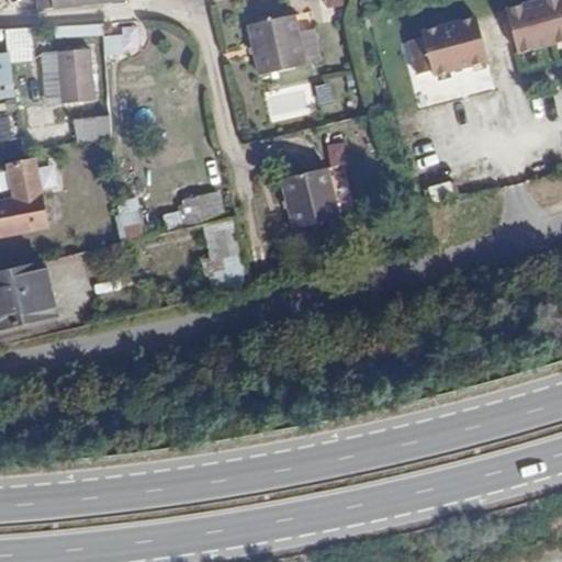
[(54,0),(56,11),(103,1),(107,0),(54,0)]
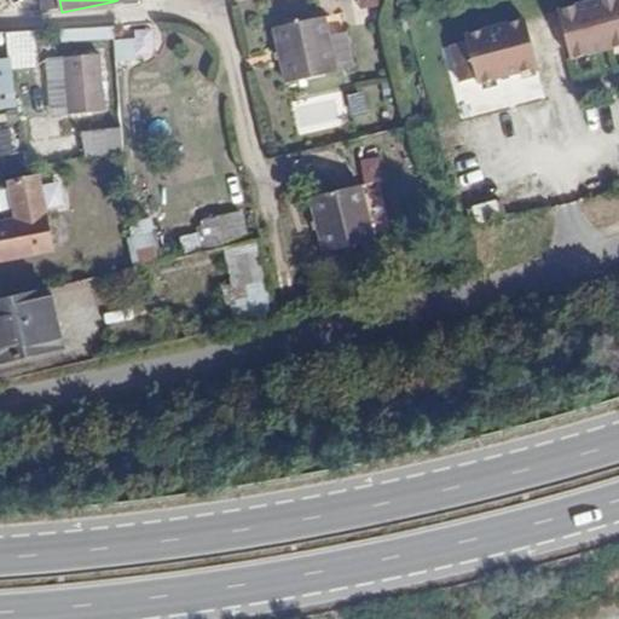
[(358,0),(360,11),(381,7),(380,0),(358,0)]
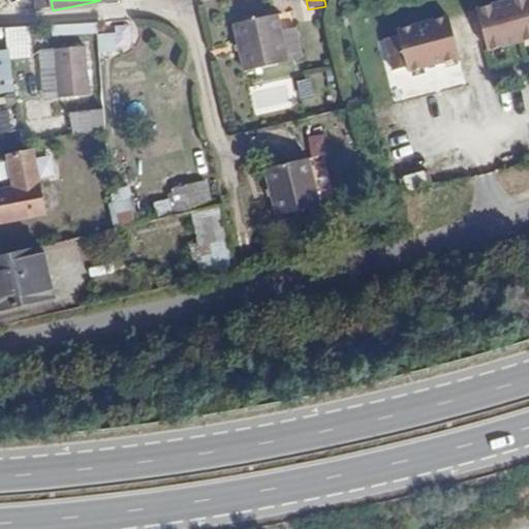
[(528,0),(498,0),(476,6),(489,52),(528,40),(528,0)]
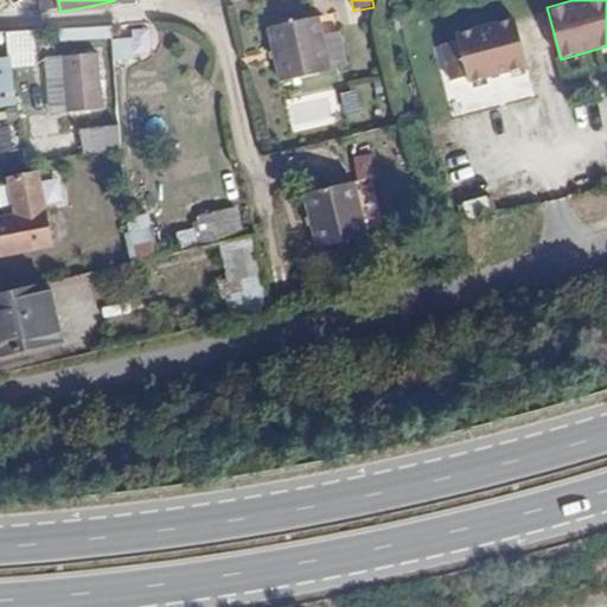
[(320,13),(270,24),(283,78),(331,69),(320,13)]
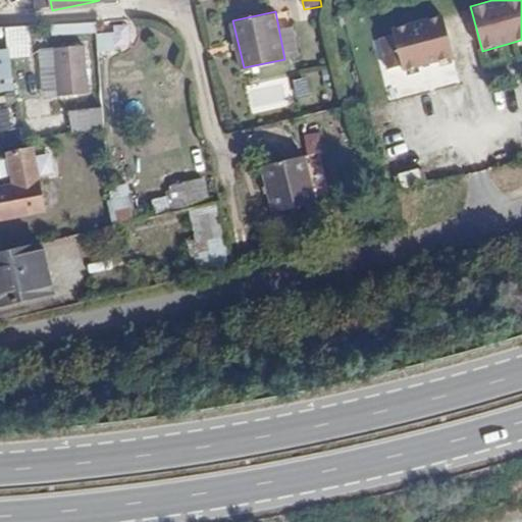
[(442,14),(389,29),(402,73),(455,59),(442,14)]
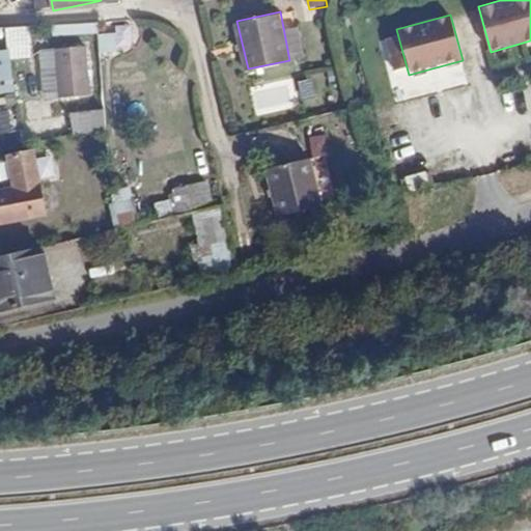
[(291,58),(304,56),(298,29),(285,31),(291,58)]
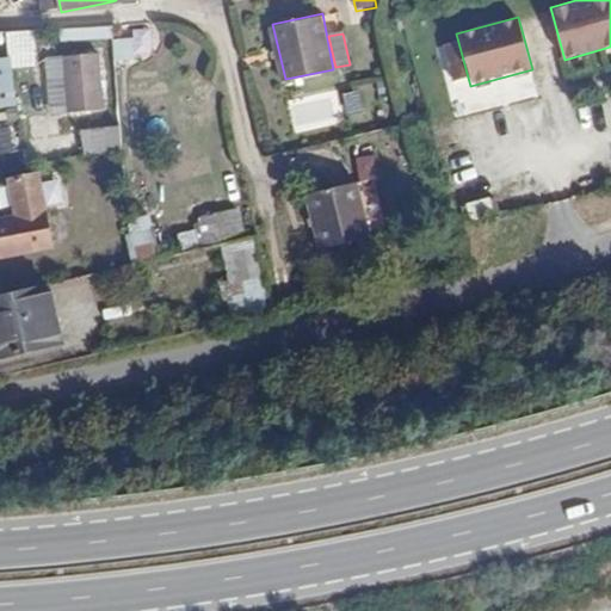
[(0,60),(10,59),(6,35),(0,35),(0,60)]
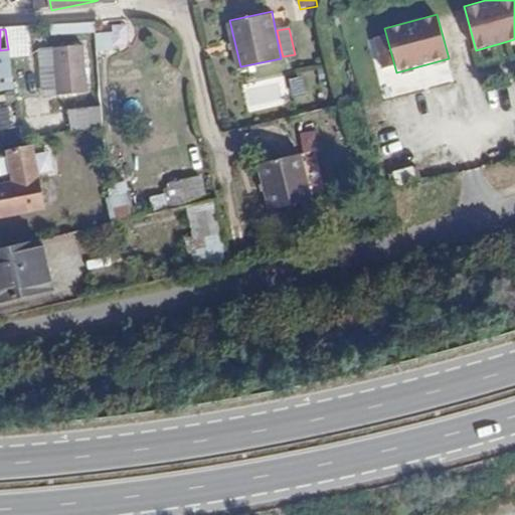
[(96,33),(96,49),(115,48),(115,32),(96,33)]
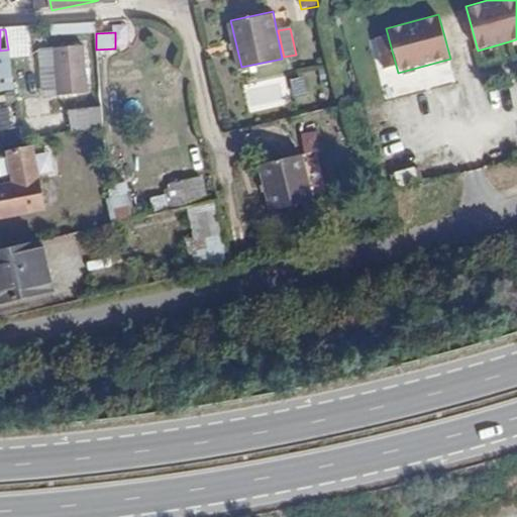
[(86,47),(61,49),(65,95),(90,92),(86,47)]
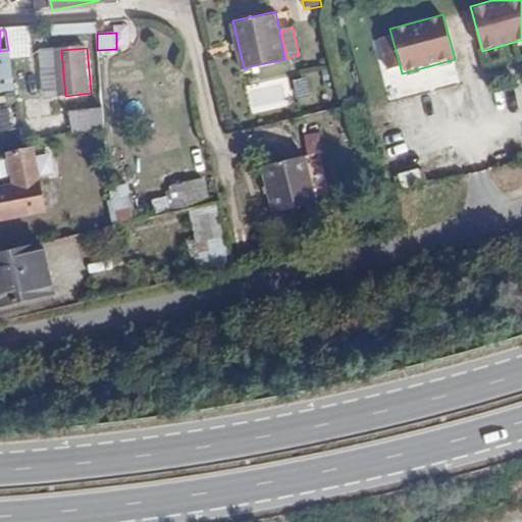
[(72,131),(105,125),(102,105),(69,110),(72,131)]
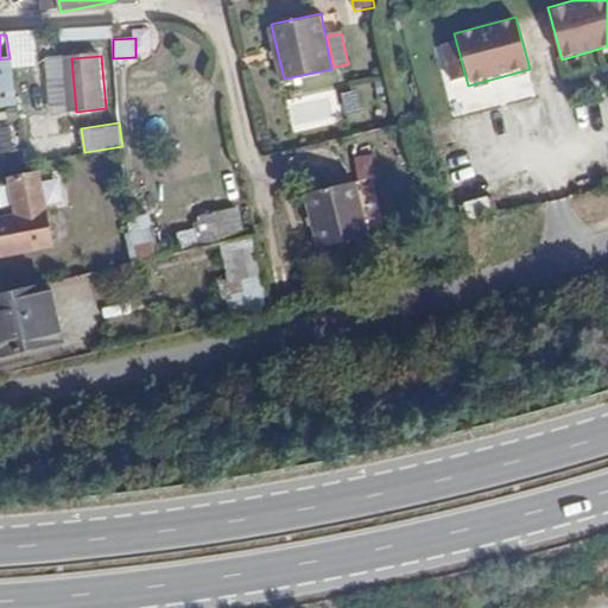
[(8,125),(0,127),(0,153),(16,149),(8,125)]
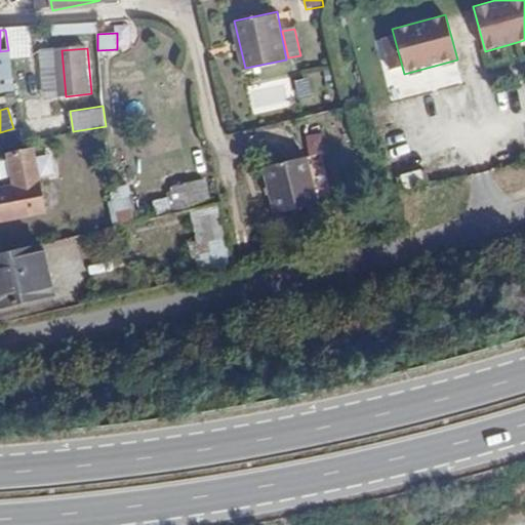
[(309,154),(324,153),(323,132),(307,133),(309,154)]
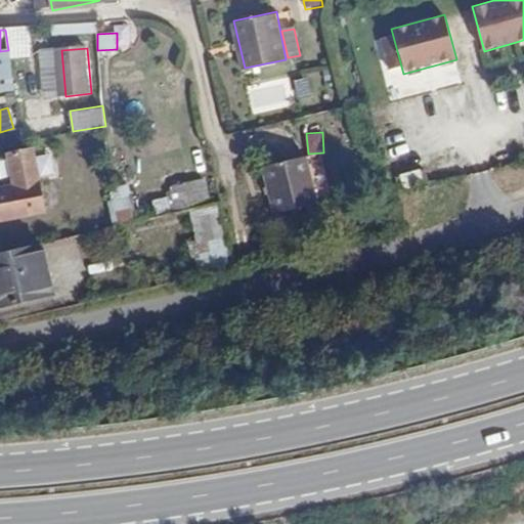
[(35,153),(0,158),(0,164),(4,189),(40,182),(35,153)]
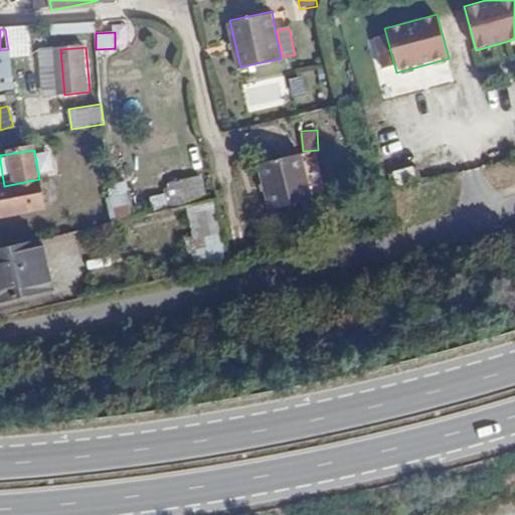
[(302,152),(261,160),(271,208),(312,198),(302,152)]
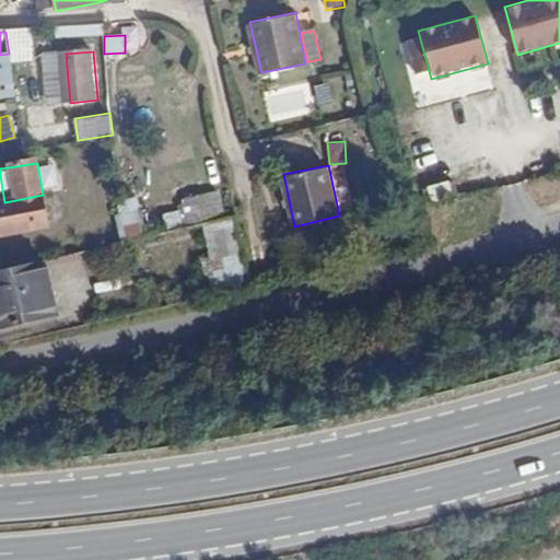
[(450,178),(427,187),(432,201),(455,194),(450,178)]
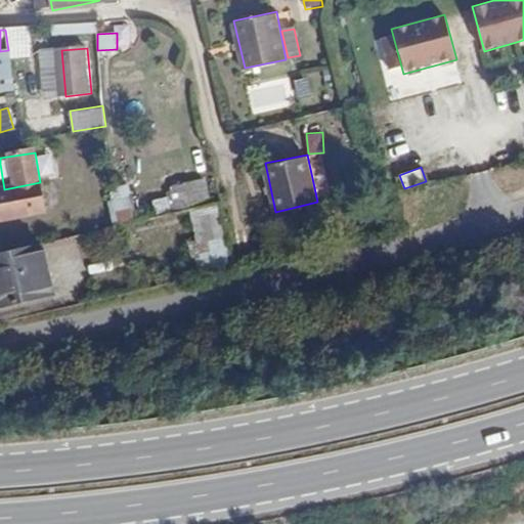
[(40,182),(4,189),(0,189),(0,221),(45,213),(40,182)]
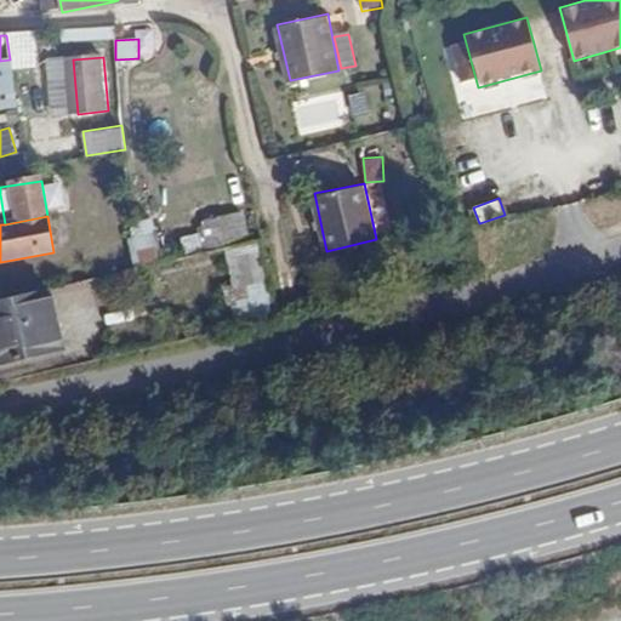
[(135,267),(163,262),(155,218),(127,223),(135,267)]
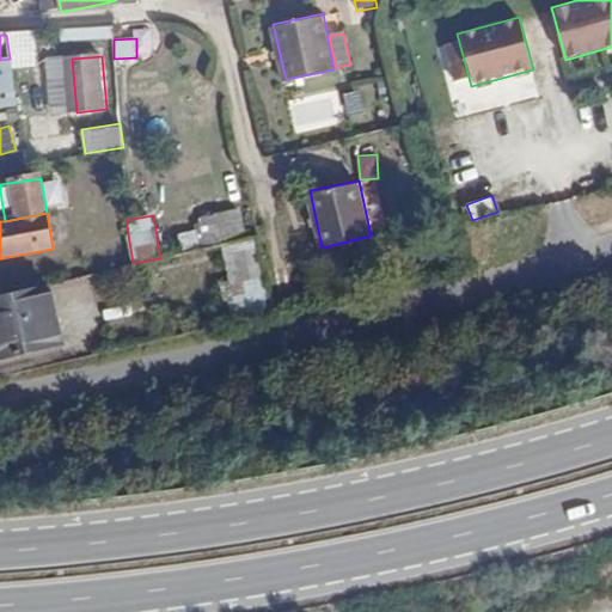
[(56,285),(0,298),(0,359),(69,342),(56,285)]
